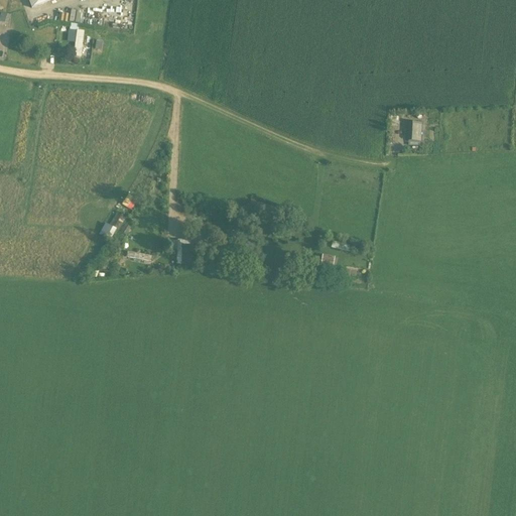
[(27,0),(32,9),(55,0),(27,0)]
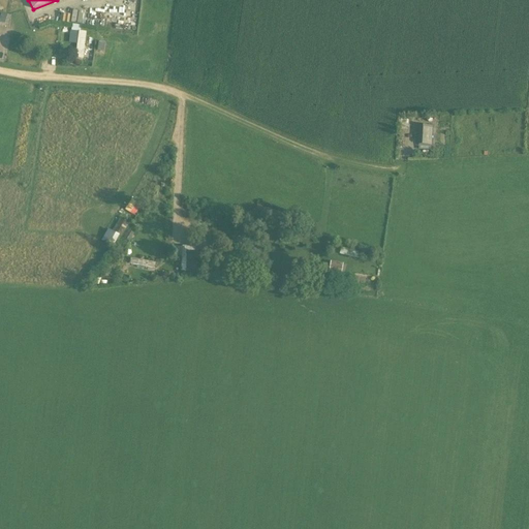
[(71,22),(83,24),(84,11),(72,9),(71,22)]
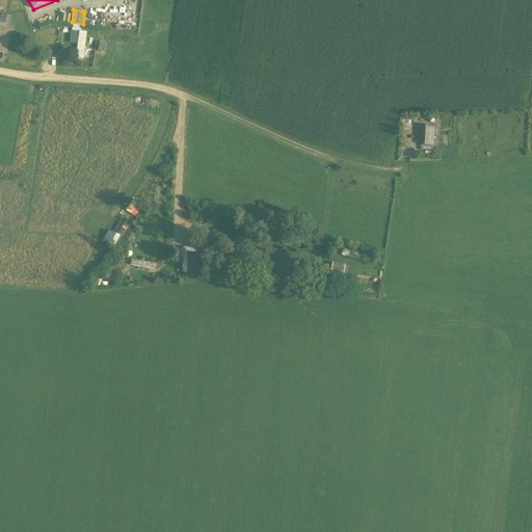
[(0,19),(0,21),(8,24),(10,16),(2,14),(0,19)]
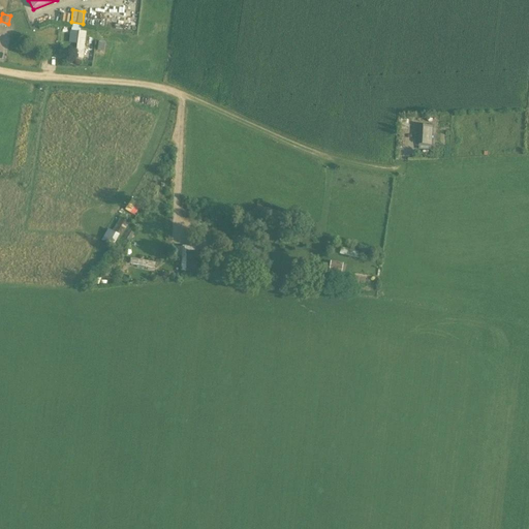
[(68,42),(76,43),(74,59),(82,60),(86,33),(70,31),(68,42)]
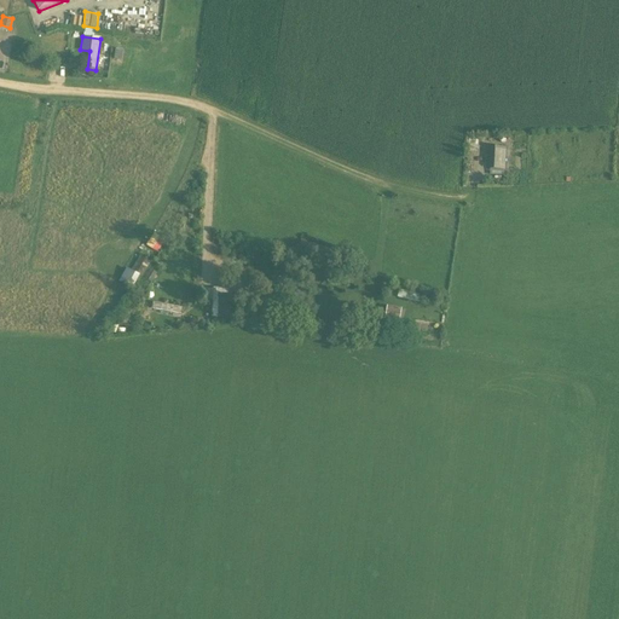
[(110,59),(121,61),(122,51),(111,50),(110,59)]
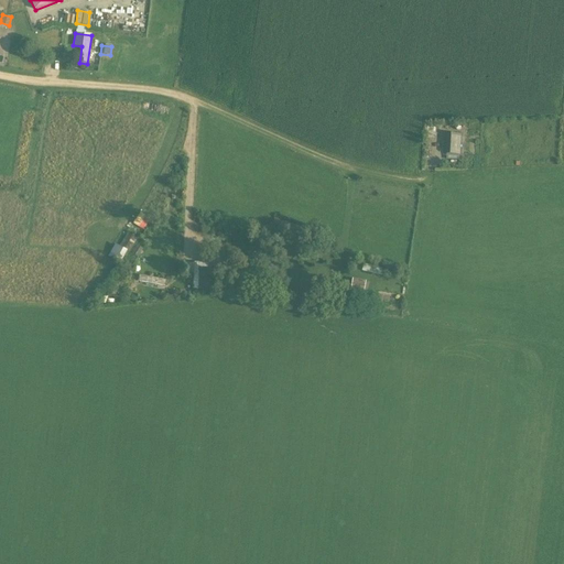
[(461,155),(462,134),(447,134),(446,154),(461,155)]
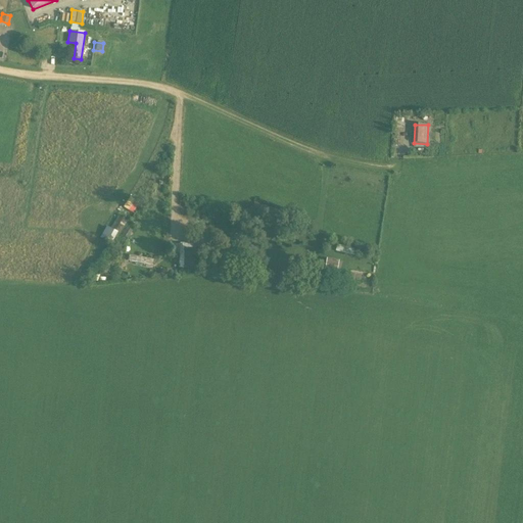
[(192,243),(179,243),(179,268),(192,268),(192,243)]
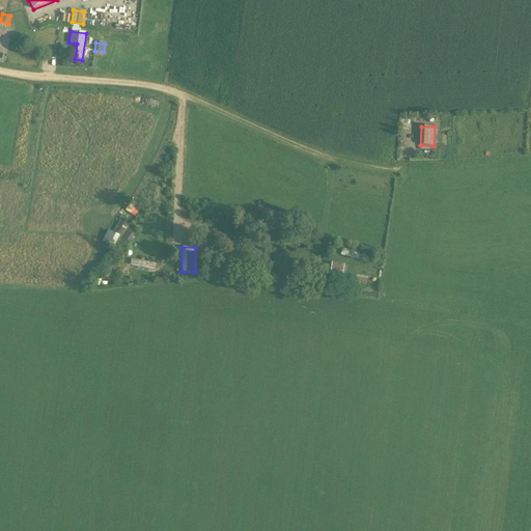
[(155,270),(156,264),(132,260),(131,266),(155,270)]
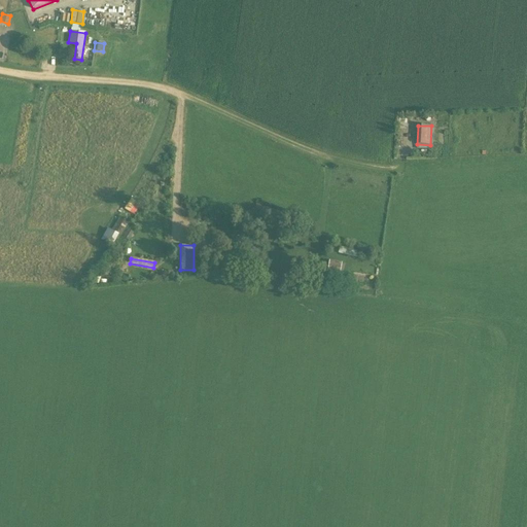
[(337,273),(339,264),(326,260),(324,271),(337,273)]
